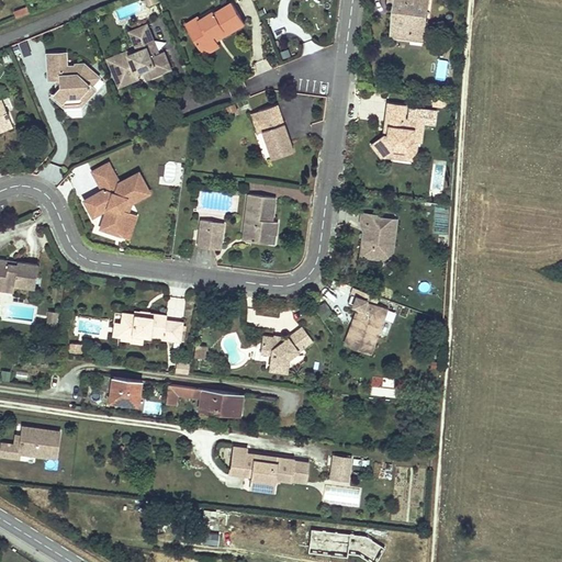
[(398,0),(397,9),(403,10),(403,14),(397,14),(396,25),(401,26),(401,35),(414,36),(415,32),(427,34),(429,19),(426,19),(426,13),(429,14),(430,0),(398,0)]
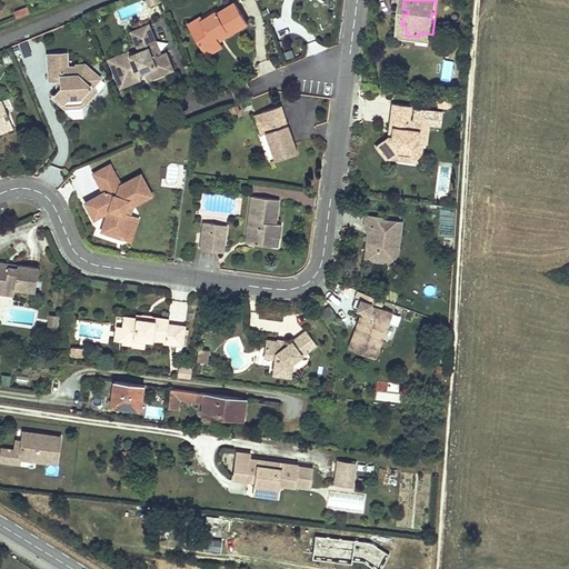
[(238,5),(221,13),(220,11),(206,19),(208,22),(196,29),(207,49),(222,40),(219,36),(225,32),(227,38),(235,33),(249,26),(238,5)]
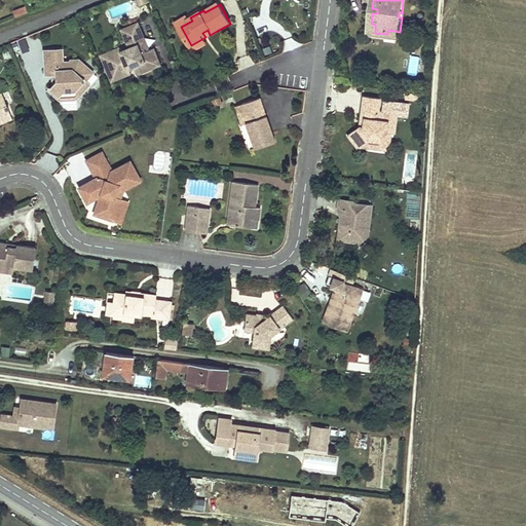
[(28,12),(27,8),(14,12),(16,16),(28,12)]
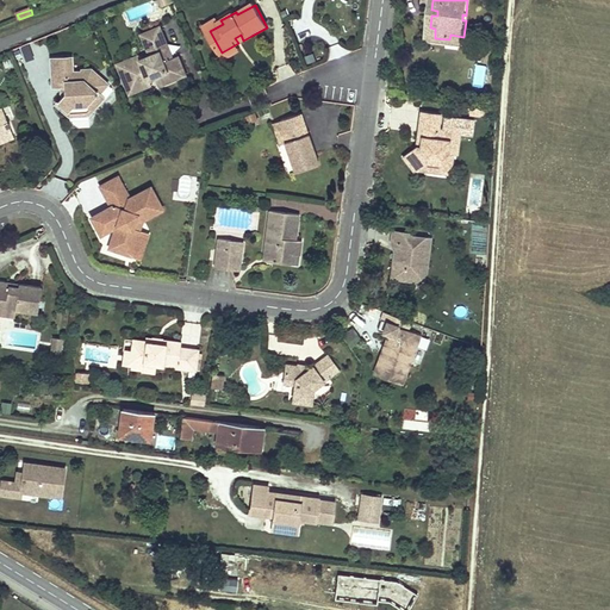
[(219,17),(206,24),(210,31),(223,24),(221,20),(219,17)]
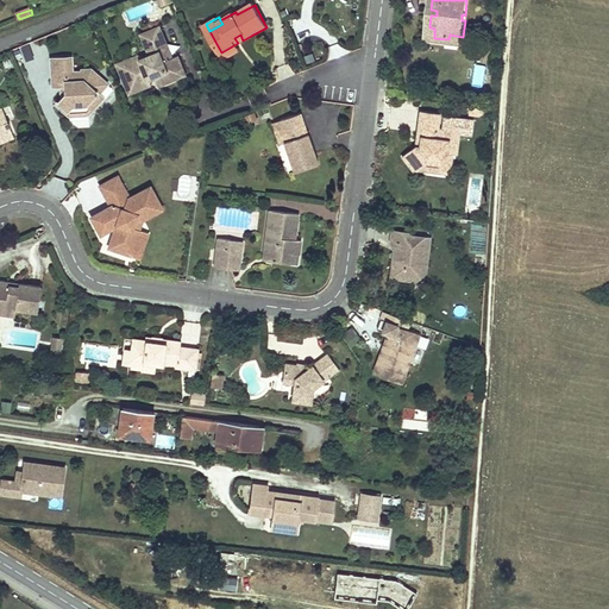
[(143,54),(120,63),(133,93),(155,83),(152,77),(157,75),(162,86),(168,83),(177,80),(180,70),(186,69),(181,56),(176,57),(173,60),(169,50),(173,49),(164,26),(145,33),(154,56),(145,60),(143,54)]
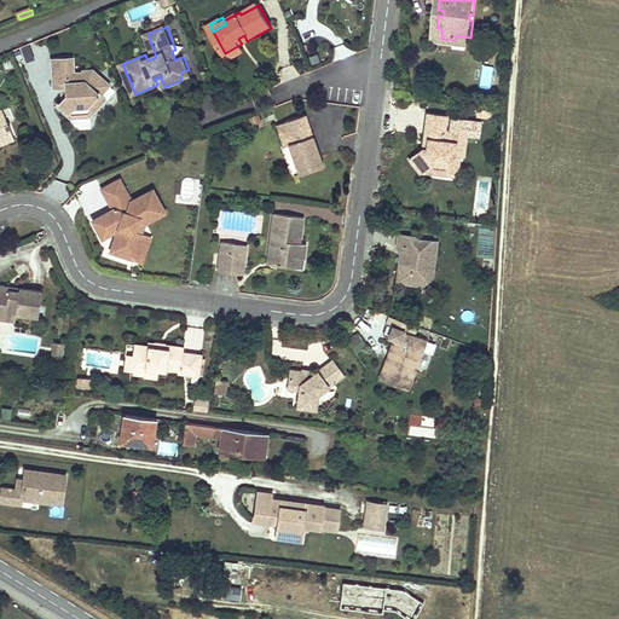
[(229,62),(246,52),(242,44),(225,53),(229,62)]
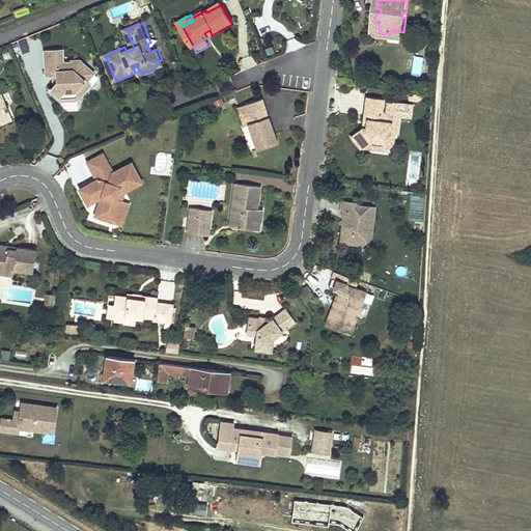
[(82,99),(94,83),(89,79),(94,73),(80,60),(74,60),(74,62),(64,63),(63,50),(47,51),(49,74),(55,74),(59,73),(59,82),(59,83),(54,89),(65,100),(66,104),(82,102),(82,99)]
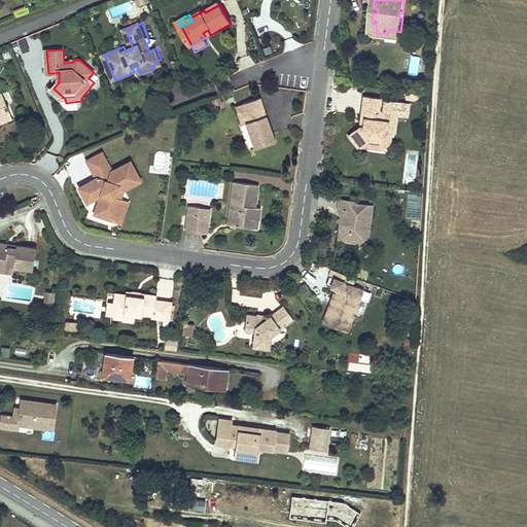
[(153,69),(163,65),(161,60),(155,61),(153,69)]
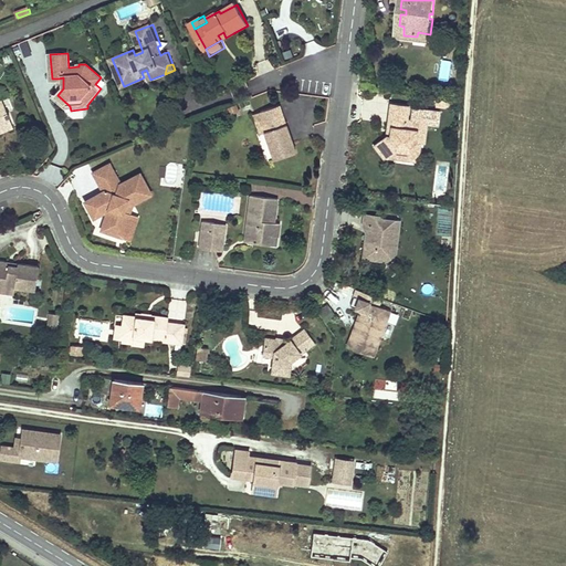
[(0,126),(12,122),(3,101),(0,101),(0,126)]
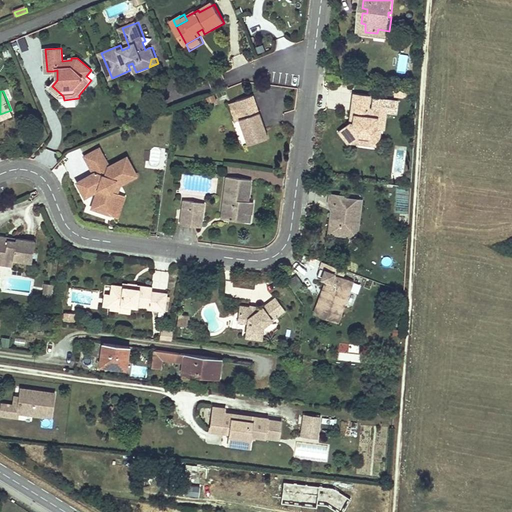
[(250,143),(270,135),(266,123),(264,123),(262,120),(264,119),(253,94),(238,100),(245,117),(240,119),(250,143)]
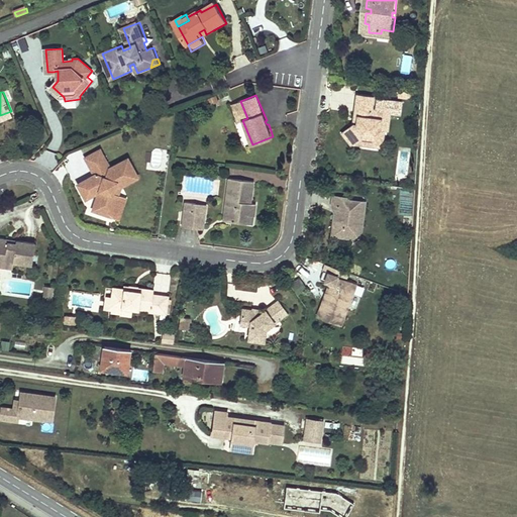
[(375,97),(359,95),(357,108),(356,118),(358,118),(358,124),(355,123),(345,132),(354,144),(355,142),(365,135),(384,137),(385,128),(390,128),(392,110),(374,108),(375,97)]
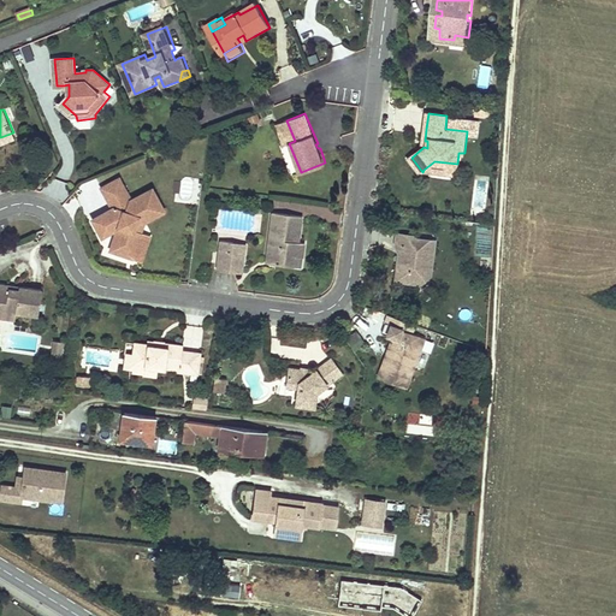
[(295,141),(286,120),(278,124),(286,144),(289,143),(295,141)]
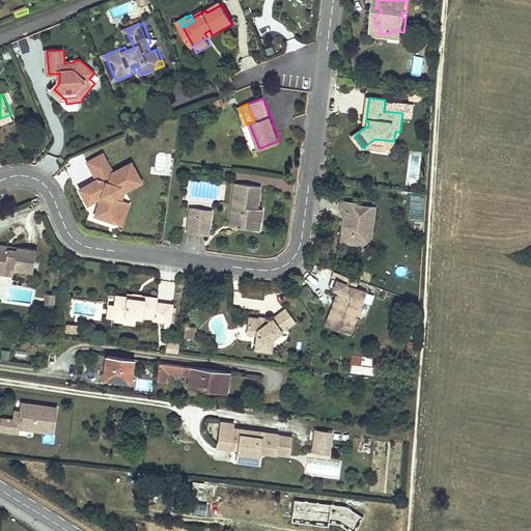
[(5,122),(14,118),(11,114),(0,118),(0,119),(1,123),(5,122)]
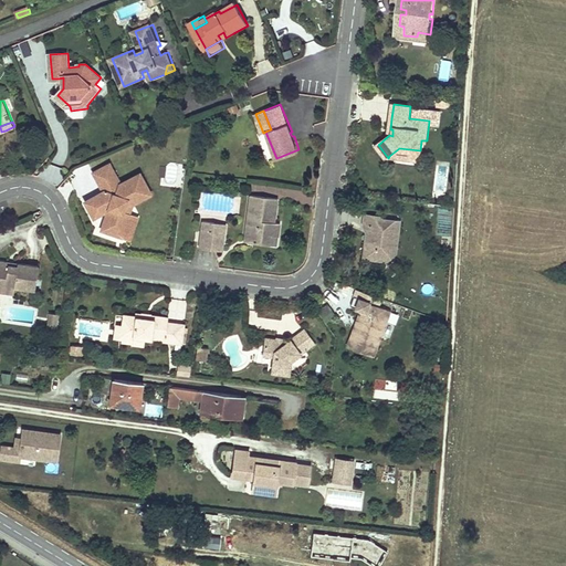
[(399,148),(389,156),(420,160),(420,150),(399,148)]
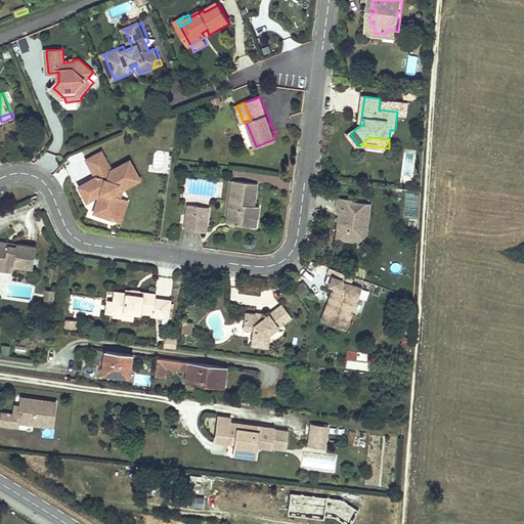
[(88,160),(97,177),(81,186),(89,201),(101,194),(95,211),(103,214),(115,218),(122,198),(116,195),(118,187),(123,189),(125,187),(140,179),(131,161),(113,170),(103,151),(88,160)]
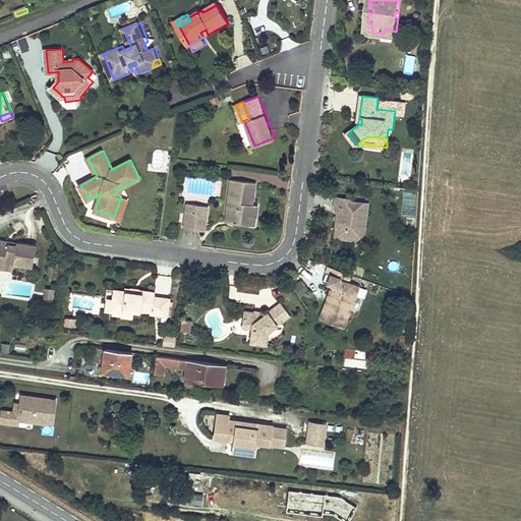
[(253,206),(256,182),(232,179),(230,198),(235,199),(233,222),(245,224),(251,224),(251,217),(257,217),(258,206),(253,206)]
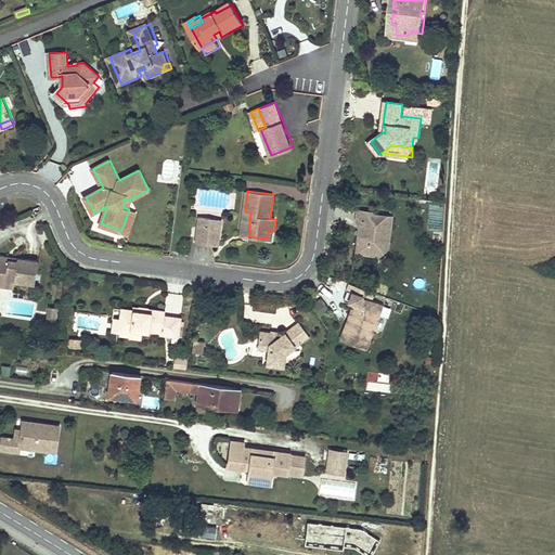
[(123,207),(129,209),(132,198),(130,201),(125,198),(123,207)]
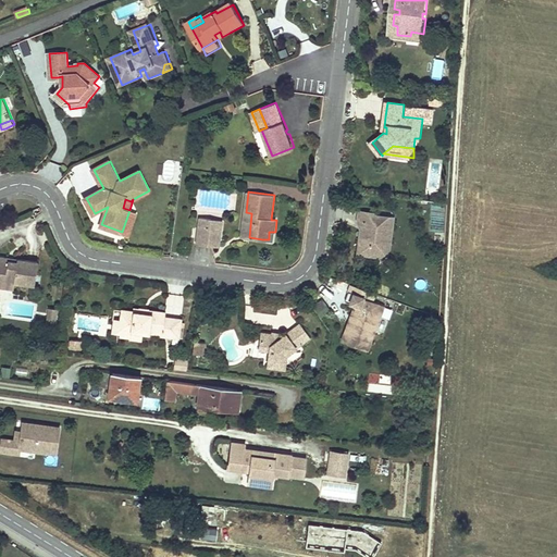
[(131,235),(137,213),(130,210),(122,232),(131,235)]
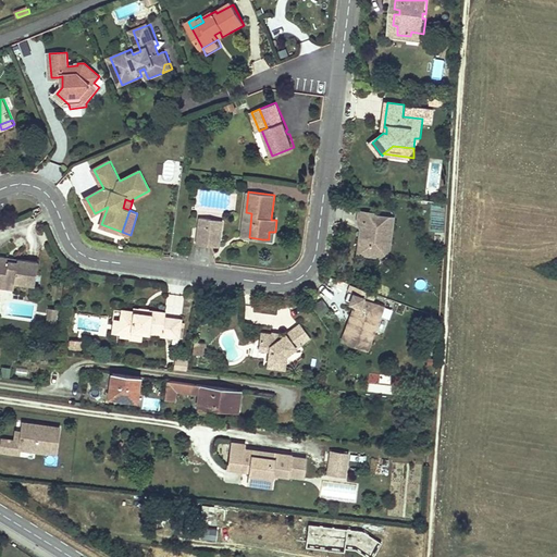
[(361,211),(360,220),(368,221),(367,227),(363,227),(361,244),(366,244),(368,248),(368,254),(382,256),(384,243),(393,243),(395,217),(383,215),(382,219),(379,218),(379,215),(379,212),(361,211)]
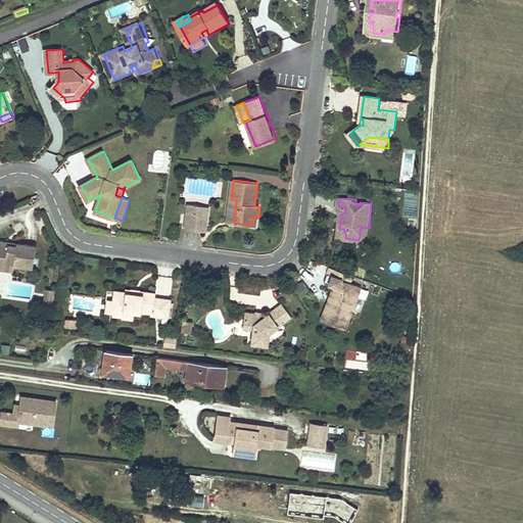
[(236,200),(231,199),(228,223),(234,223),(236,200)]
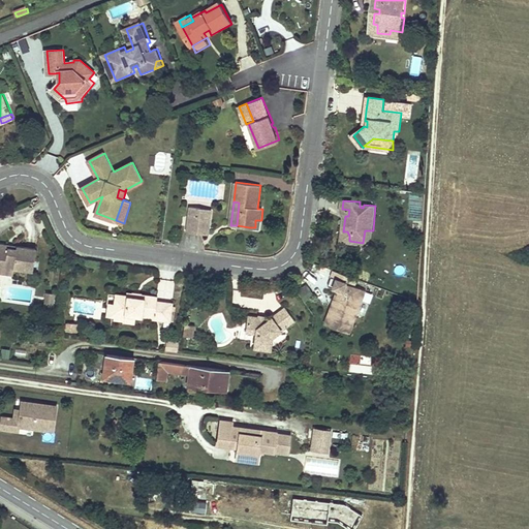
[(190,207),(187,230),(211,232),(213,217),(196,215),(197,208),(190,207)]
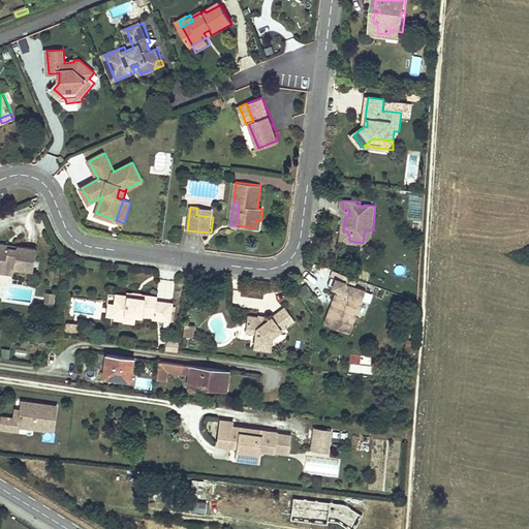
[(196,215),(213,217),(213,210),(197,208),(196,215)]
